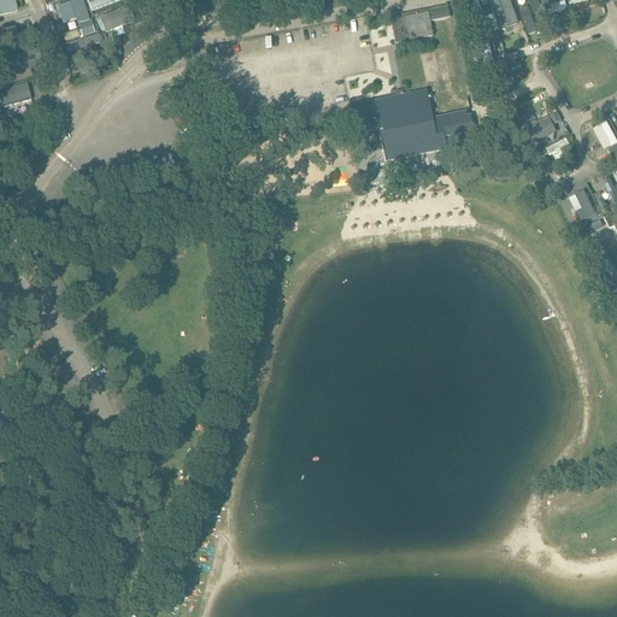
[(0,0),(0,15),(18,11),(15,0),(0,0)]
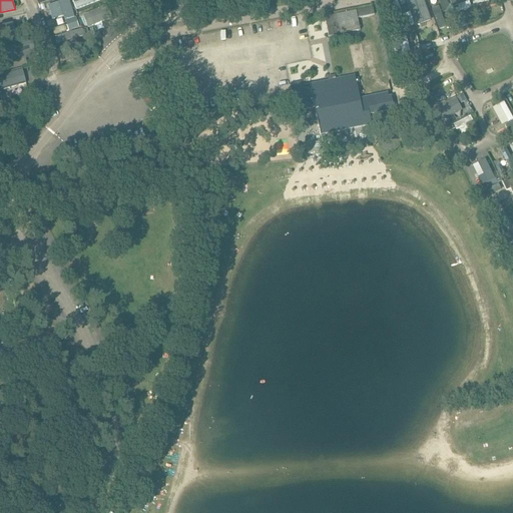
[(52,19),(62,16),(68,31),(78,27),(69,0),(61,0),(47,5),(52,19)]
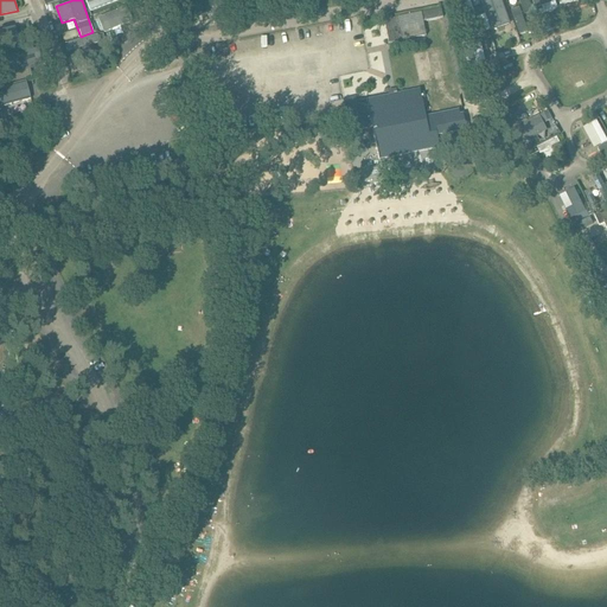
[(110,0),(84,0),(90,12),(112,4),(110,0)]
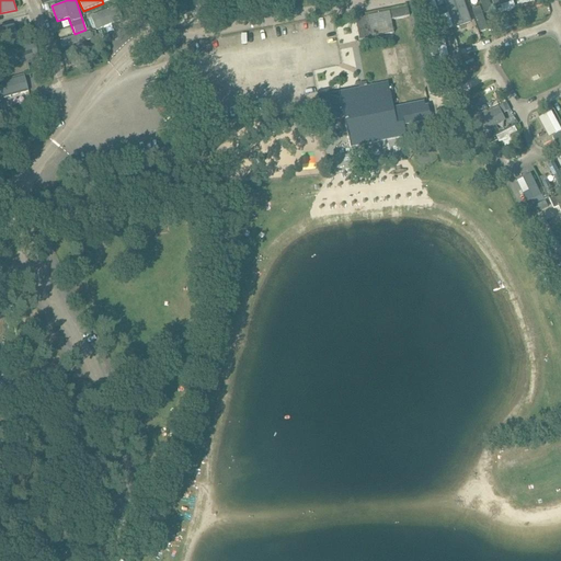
[(174,0),(180,14),(192,9),(189,0),(174,0)]
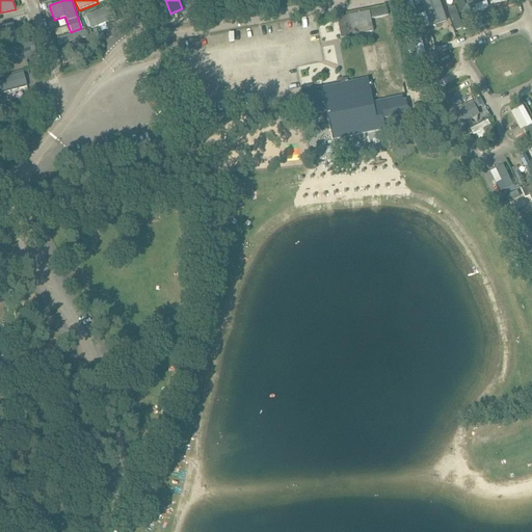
[(440,0),(421,0),(420,0),(430,27),(448,21),(440,0)]
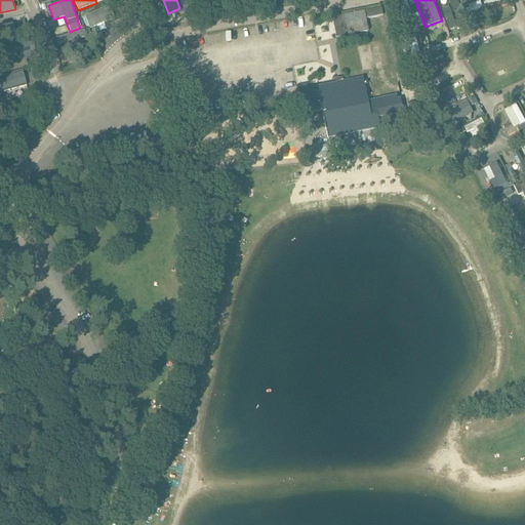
[(481,9),(479,0),(465,0),(468,12),(481,9)]
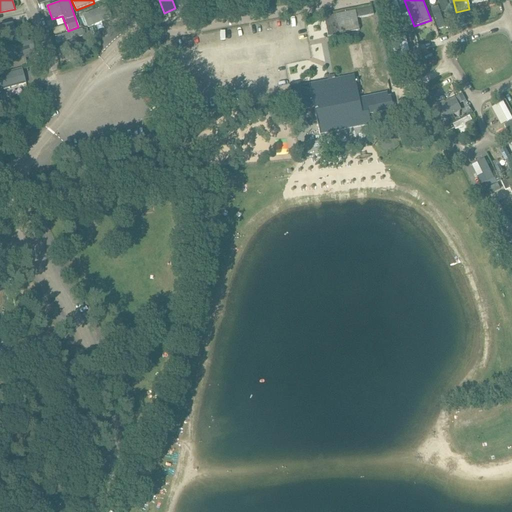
[(473,0),(477,11),(496,5),(494,0),(473,0)]
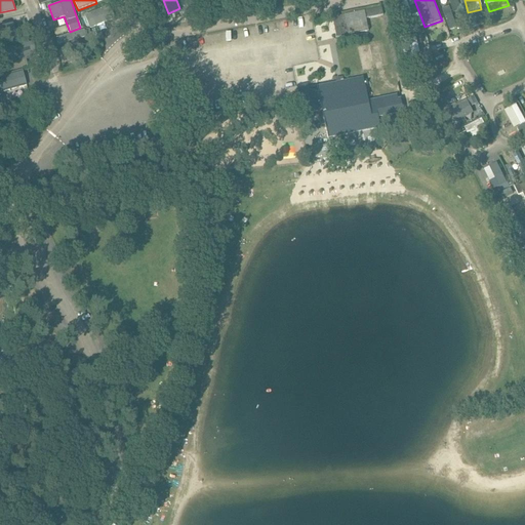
[(444,7),(446,28),(458,26),(456,5),(444,7)]
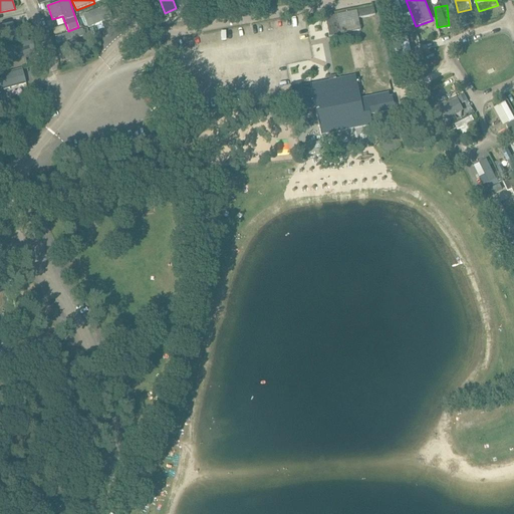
[(99,8),(82,15),(87,28),(104,21),(99,8)]
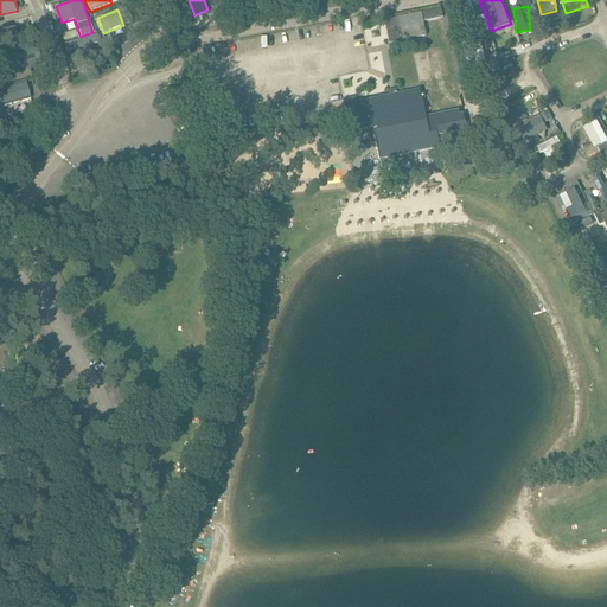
[(421,12),(383,20),(388,43),(426,36),(421,12)]
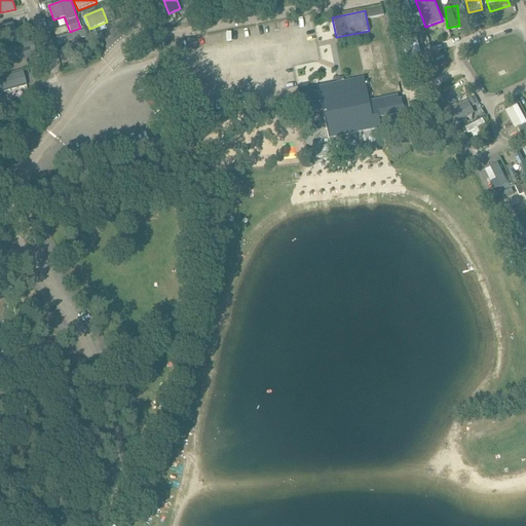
[(0,35),(0,38),(14,35),(13,30),(16,30),(14,24),(0,26),(0,35)]
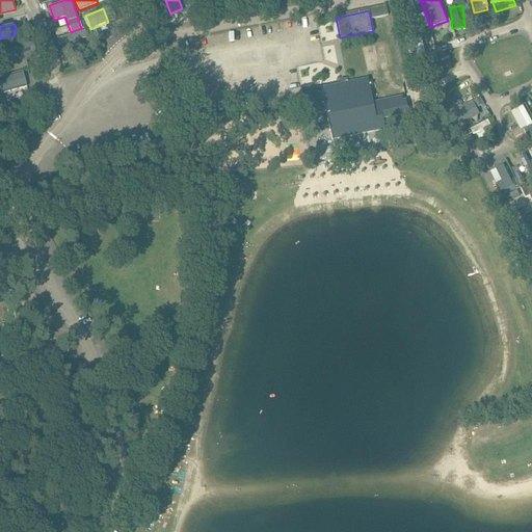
[(19,46),(0,51),(0,59),(4,74),(25,68),(19,46)]
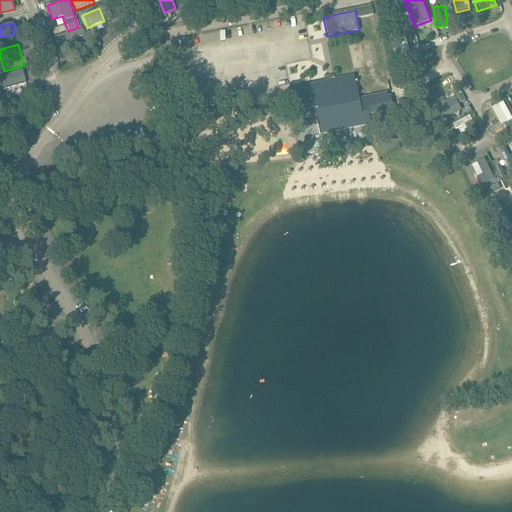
[(3,73),(7,87),(25,82),(22,68),(3,73)]
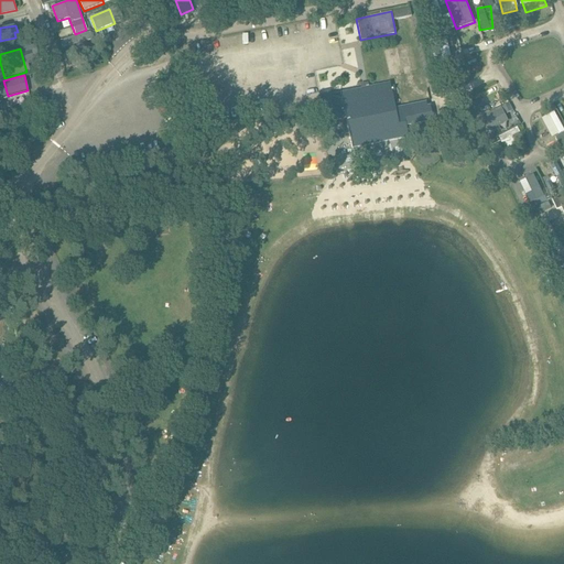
[(389,84),(332,96),(335,114),(336,121),(345,119),(349,138),(351,149),(408,138),(408,136),(405,126),(434,120),(431,106),(427,107),(426,102),(394,109),(391,91),(392,91),(392,89),(391,90),(389,84)]
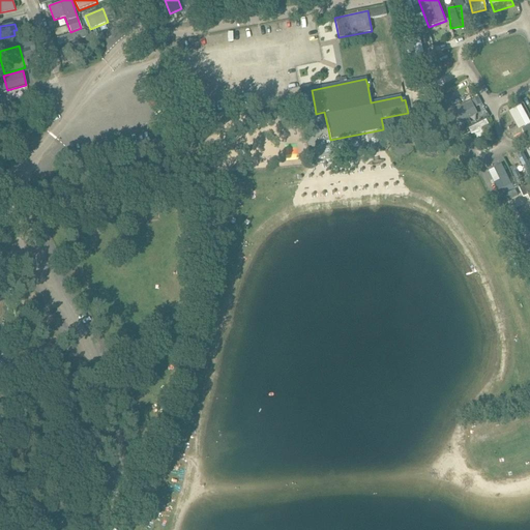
[(310,85),(301,86),(303,102),(312,101),(310,85)]
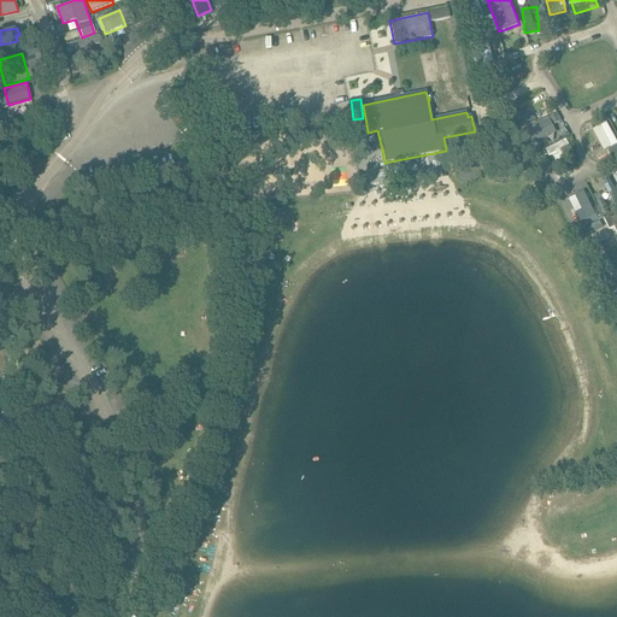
[(529,136),(548,128),(545,121),(527,129),(529,136)]
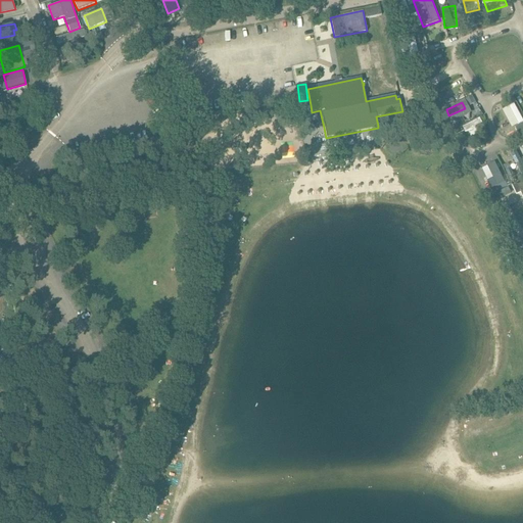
[(471,138),(484,135),(481,121),(467,124),(471,138)]
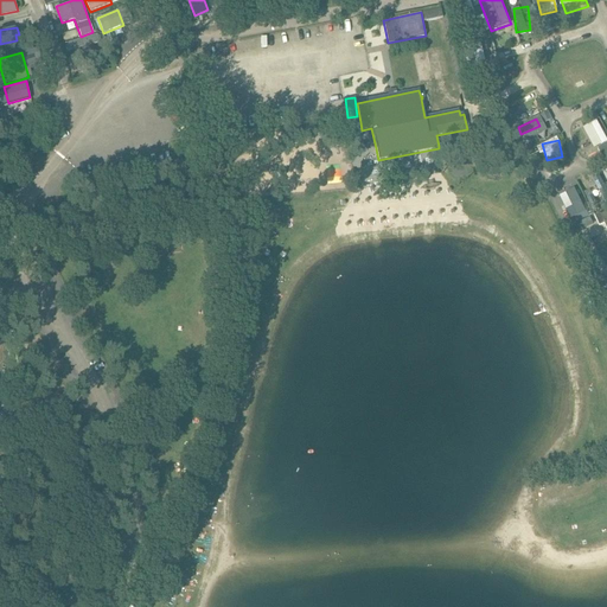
[(582,229),(595,223),(585,199),(572,205),(582,229)]
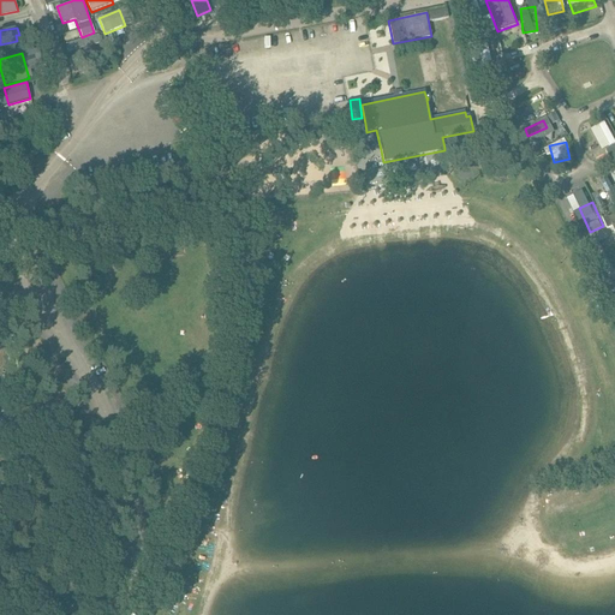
[(609,216),(603,219),(608,230),(613,227),(614,232),(614,215),(610,218),(609,216)]
